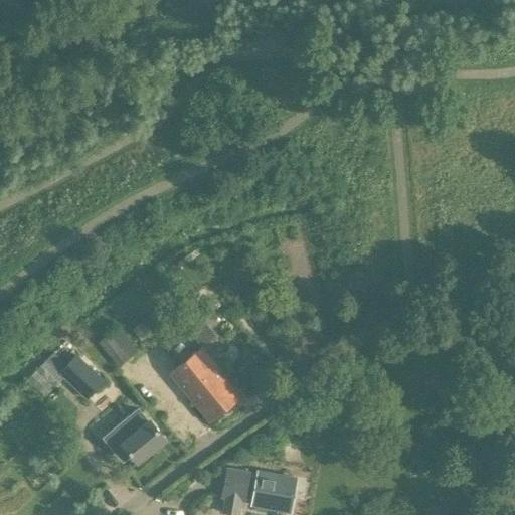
[(130,356),(110,331),(98,341),(117,366),(130,356)]
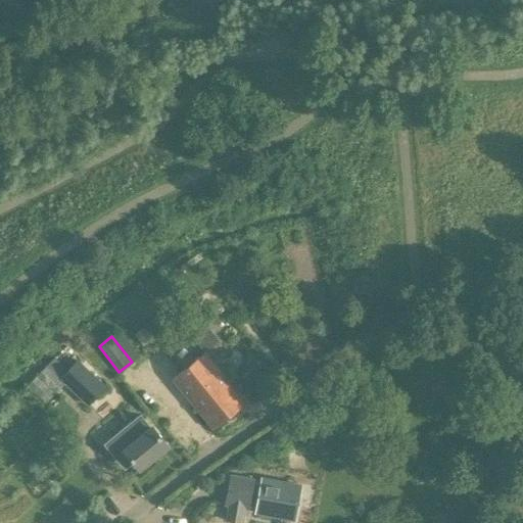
[(205,351),(172,379),(210,428),(245,400),(205,351)]
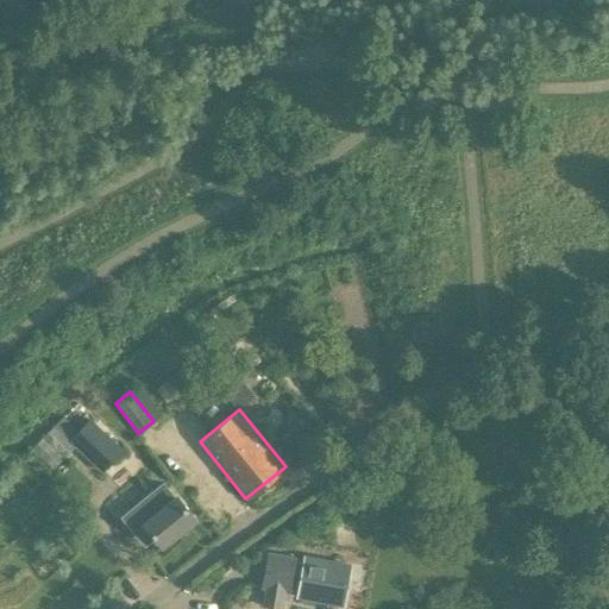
[(121,450),(89,419),(69,439),(102,470),(121,450)]
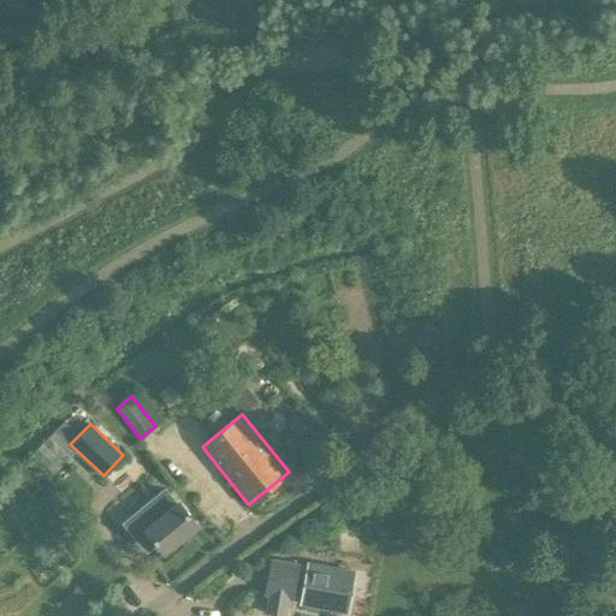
[(134,514),(146,528),(164,550),(195,525),(177,503),(175,504),(164,490),(134,514)]
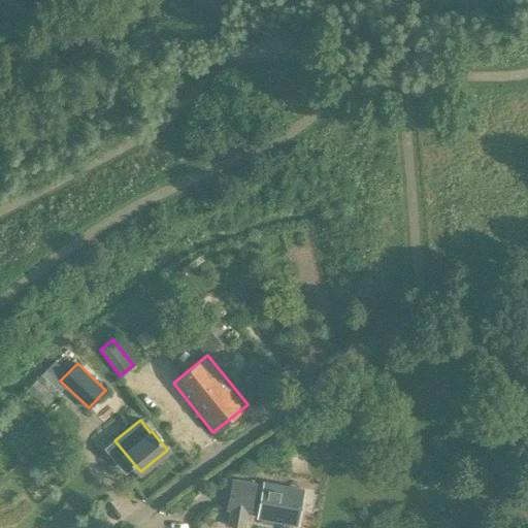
[(233,480),(228,508),(230,508),(249,513),(251,513),(251,510),(255,486),(256,484),(233,480)]
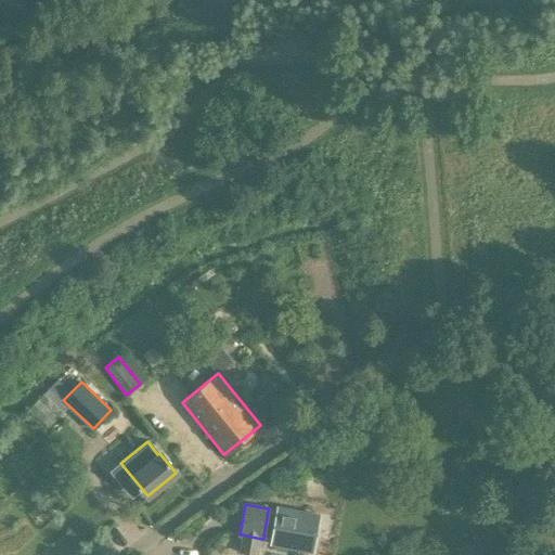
[(268,511),(263,537),(272,539),(271,543),(312,550),(317,523),(318,515),(308,514),(278,508),(276,513),(268,511)]
